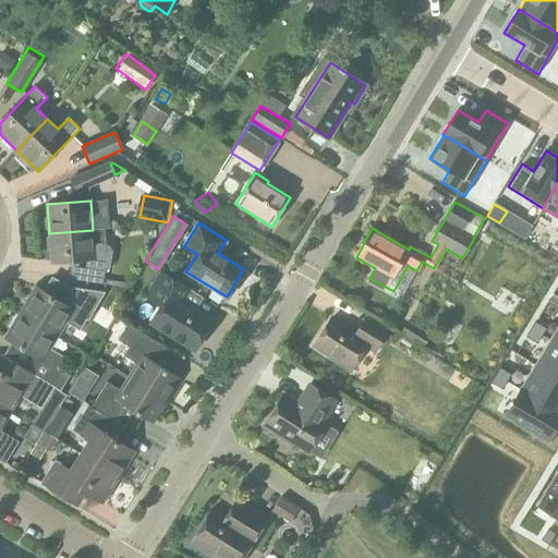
[(93,230),(49,233),(52,263),(69,262),(70,279),(102,284),(105,271),(109,268),(111,252),(108,246),(94,244),(93,230)]
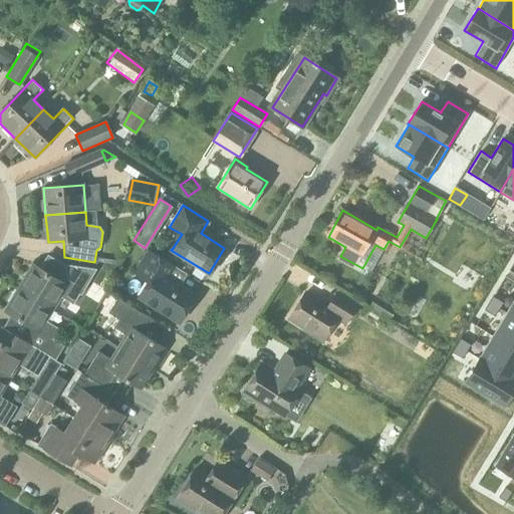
[(179,321),(195,296),(179,286),(187,274),(148,250),(134,272),(150,281),(140,297),(179,321)]
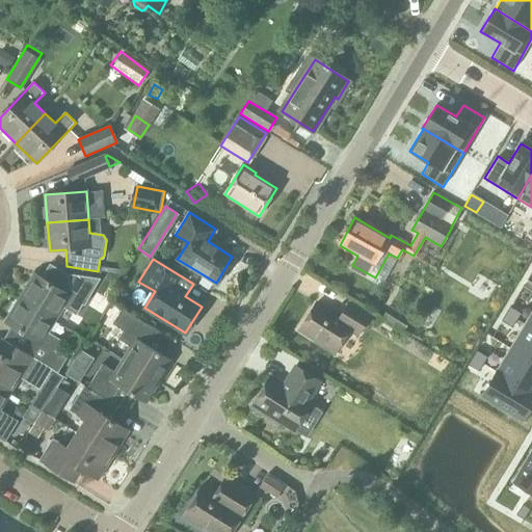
[(19,299),(54,320),(62,308),(75,315),(81,304),(83,307),(100,280),(67,275),(49,265),(41,278),(34,274),(19,299)]
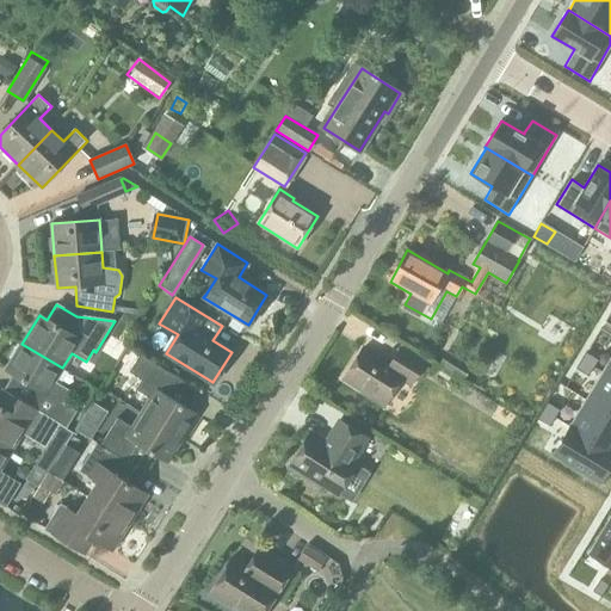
[(54,382),(62,368),(22,344),(6,370),(13,375),(4,390),(22,402),(22,401),(60,424),(60,425),(66,429),(75,412),(61,405),(69,392),(54,382)]
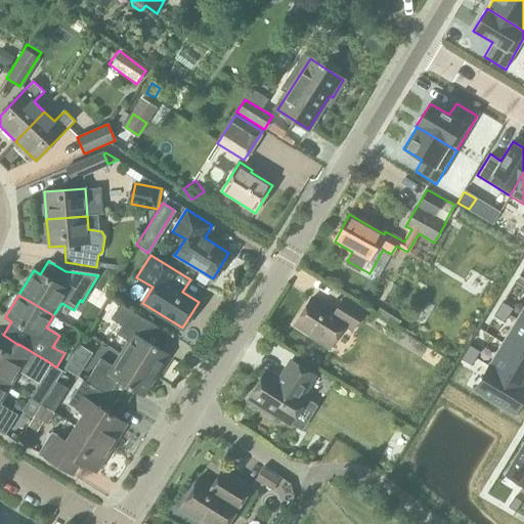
[(336,313),(313,299),(297,326),(332,348),(345,325),(354,331),(365,313),(344,300),(336,313)]
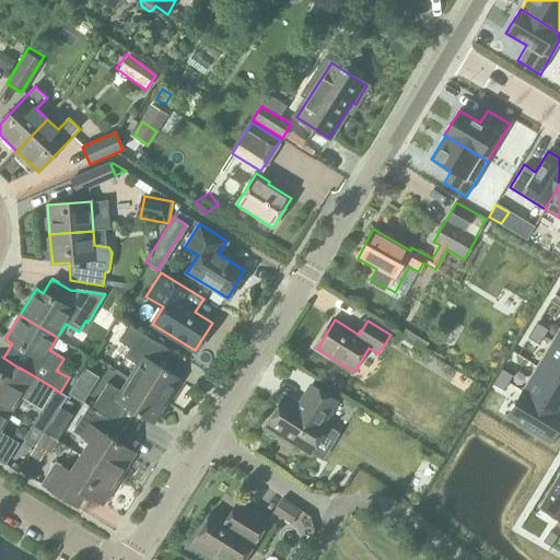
[(409,323),(401,336),(424,350),(432,337),(409,323)]
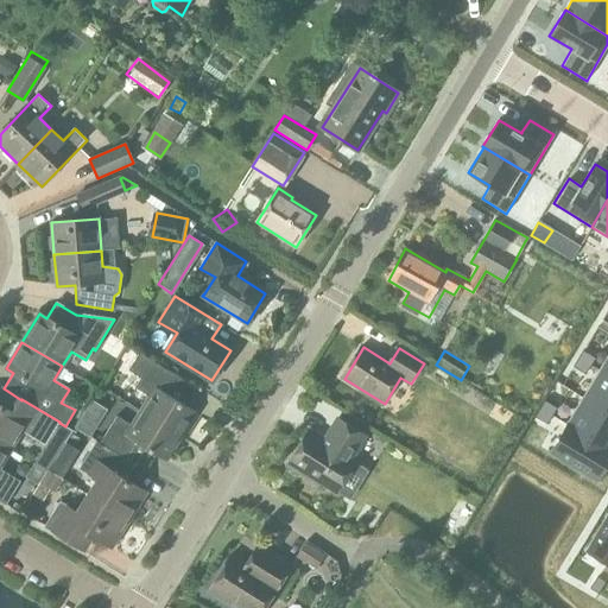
[(576,361),(575,362),(588,369),(594,360),(582,352),(576,361)]
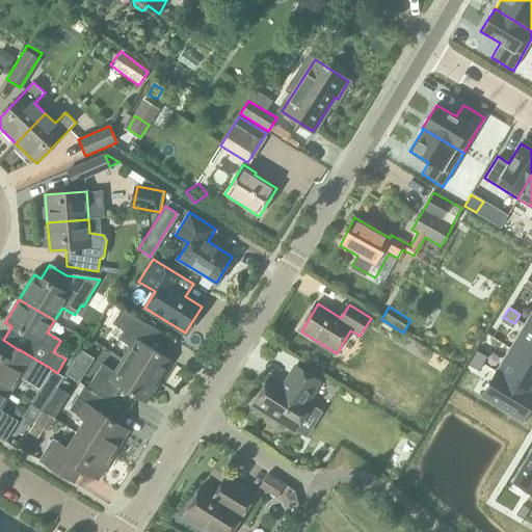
[(123,360),(159,382),(171,362),(163,356),(174,340),(124,309),(114,323),(124,329),(117,339),(130,346),(123,360)]
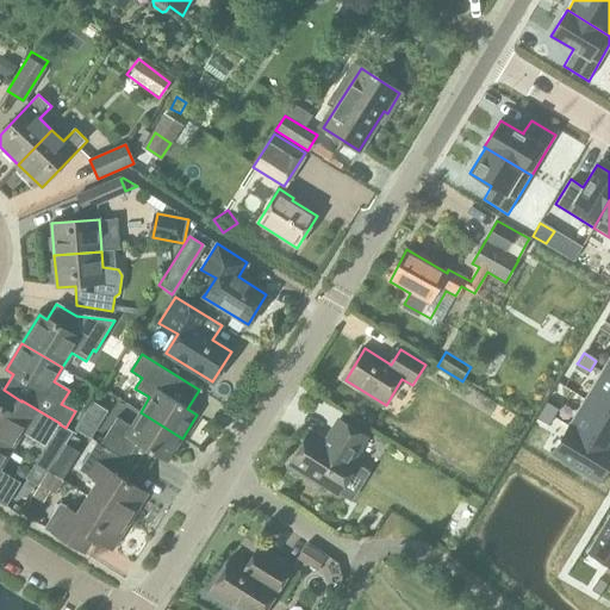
[(577,365),(571,374),(584,381),(589,372),(590,371),(577,363),(577,365)]
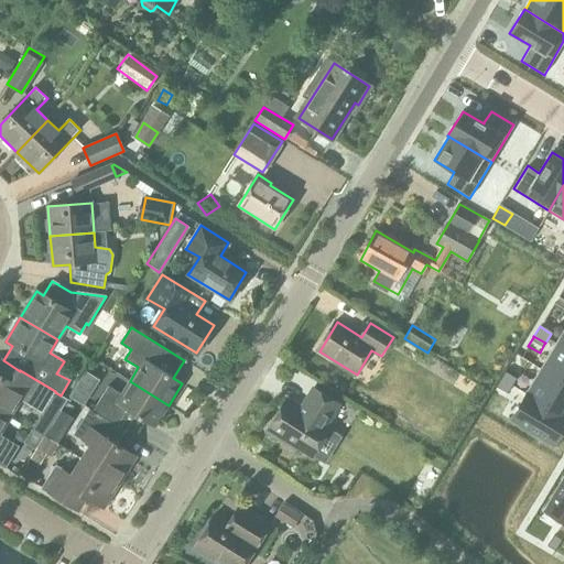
[(563,354),(559,350),(544,375),(563,387),(563,354)]
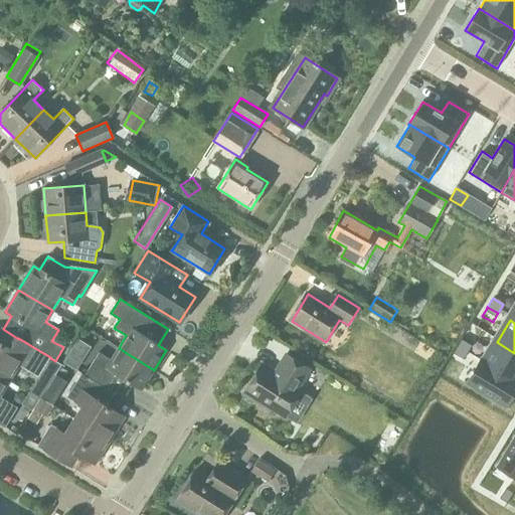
[(18,339),(3,329),(0,328),(0,376),(7,381),(17,365),(38,377),(43,369),(54,375),(61,365),(55,361),(50,358),(50,357),(18,338),(18,339)]
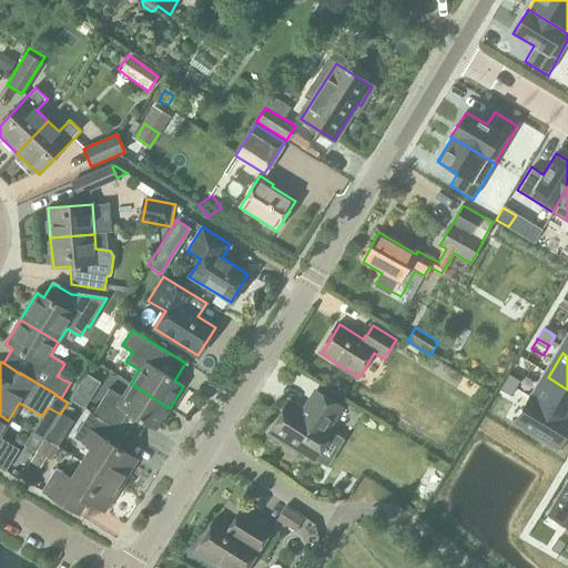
[(509,385),(508,386),(520,393),(526,384),(515,377),(509,385)]
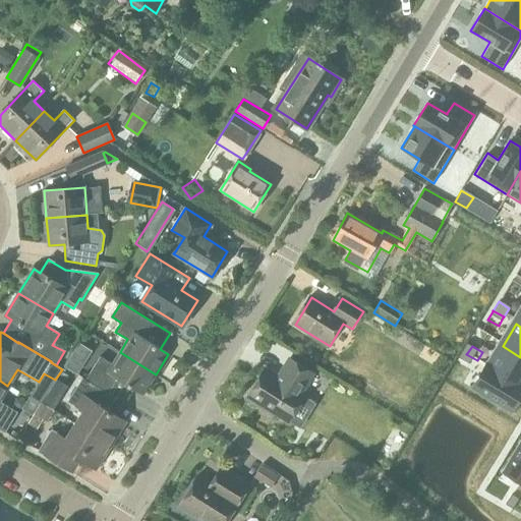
[(488,366),(488,367),(520,387),(520,357),(503,346),(489,367),(488,366)]
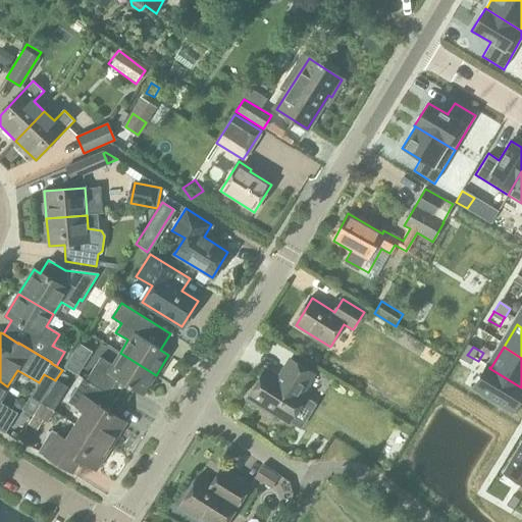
[(143,397),(156,375),(120,353),(112,366),(100,358),(91,371),(77,363),(72,373),(84,380),(116,401),(123,405),(133,389),(143,397)]
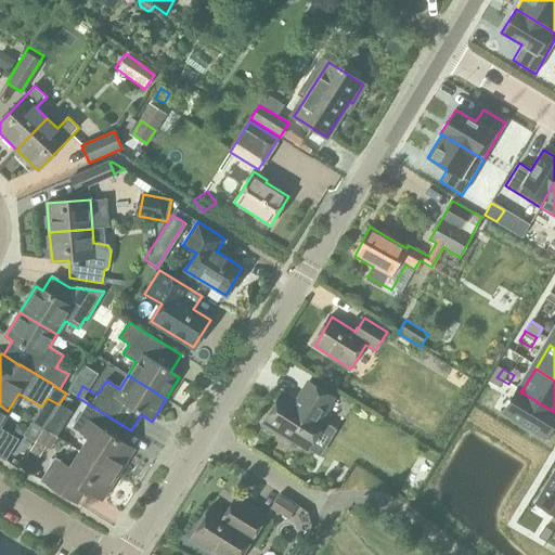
[(497,378),(491,387),(502,394),(507,385),(508,384),(497,377),(497,378)]
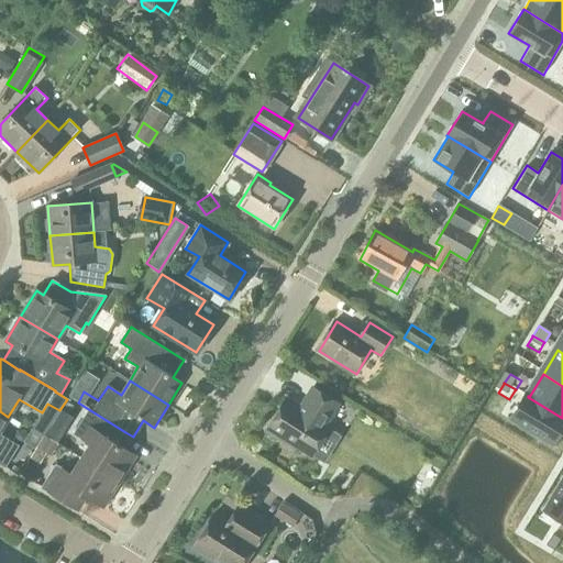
[(328,428),(341,406),(315,389),(299,416),(285,407),(269,434),(298,452),(299,449),(316,459),(332,431),(328,428)]
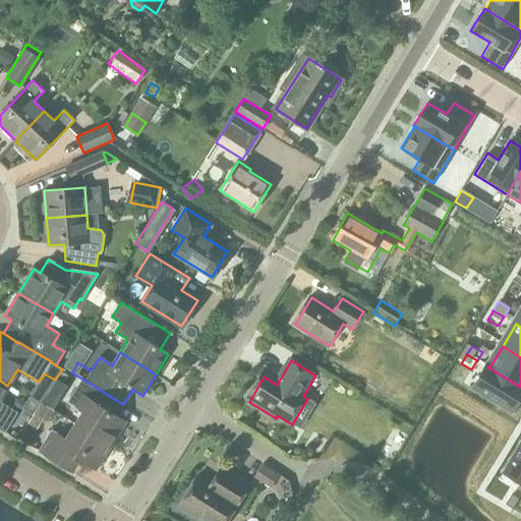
[(520,387),(488,367),(474,391),(514,414),(520,403),(520,387)]
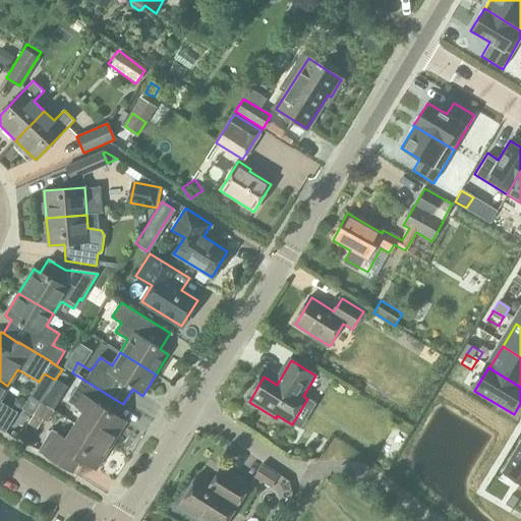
[(108,412),(116,400),(83,380),(68,403),(82,412),(75,424),(110,447),(125,422),(108,412)]
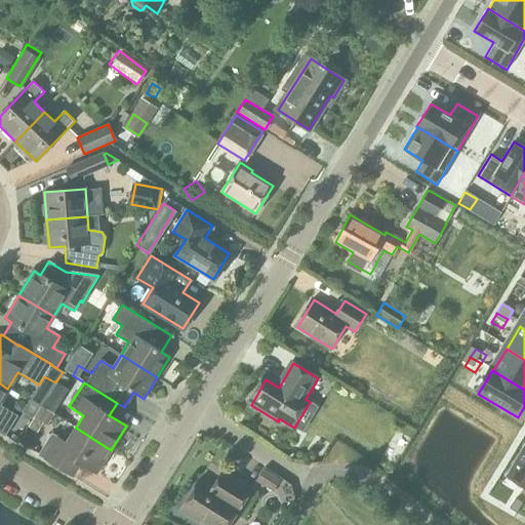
[(0,405),(0,401),(7,389),(0,384),(0,433),(5,437),(17,416),(0,405)]
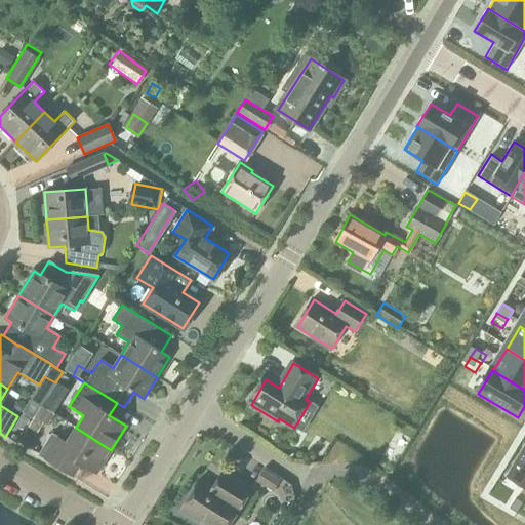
[(47,396),(41,406),(49,410),(54,414),(61,404),(47,396)]
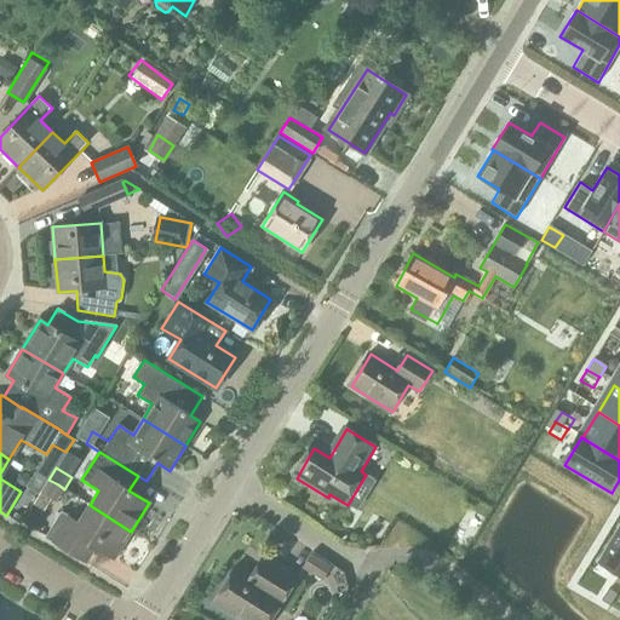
[(34,475),(27,488),(39,495),(40,492),(47,482),(34,475)]
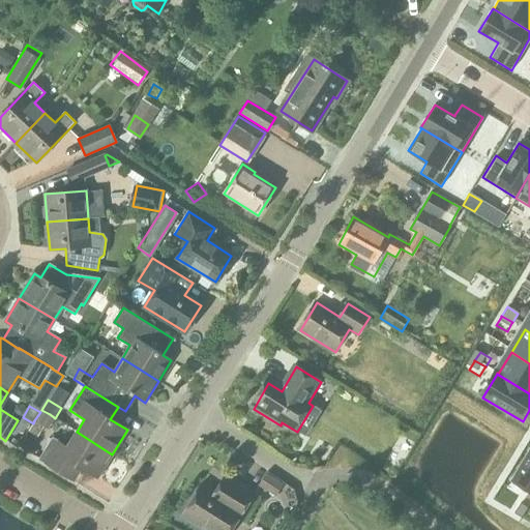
[(34,420),(34,421),(47,430),(55,418),(50,414),(41,410),(40,412),(34,420)]
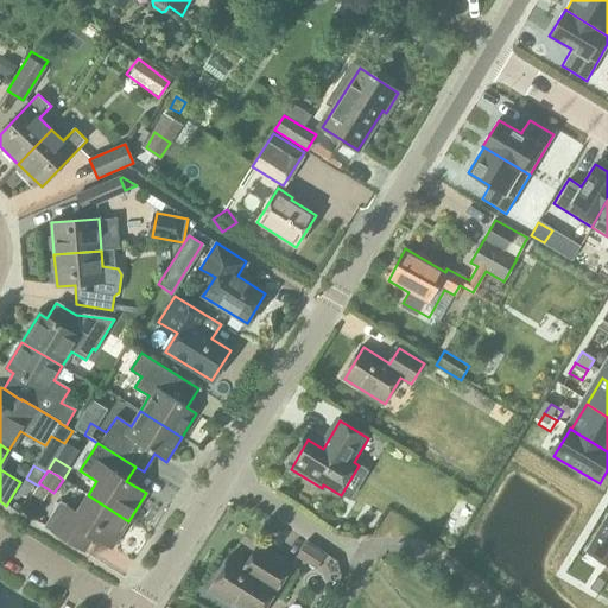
[(112,549),(128,521),(88,495),(76,513),(59,502),(44,527),(76,548),(86,532),(112,549)]
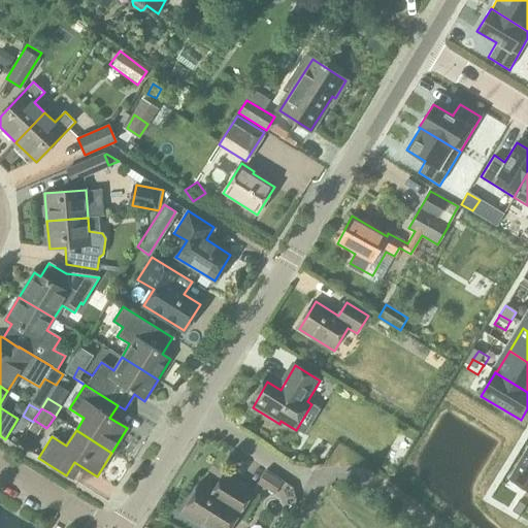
[(527,456),(514,481),(527,489),(527,456)]
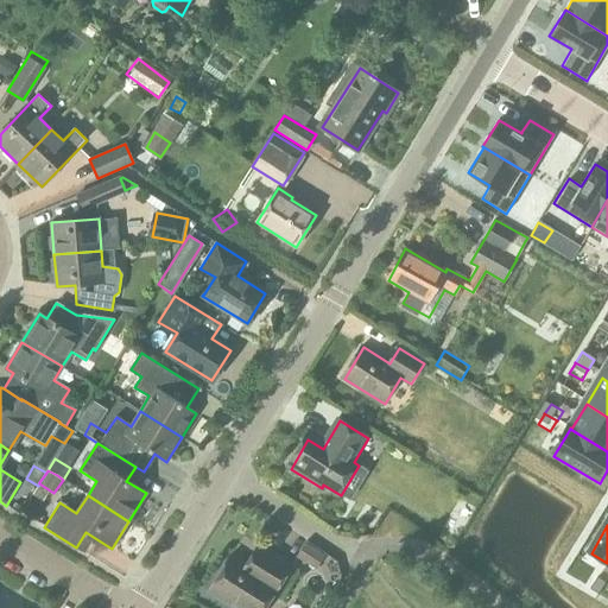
[(233,607),(272,607),(297,569),(264,549),(251,569),(236,561),(214,596),(233,607)]
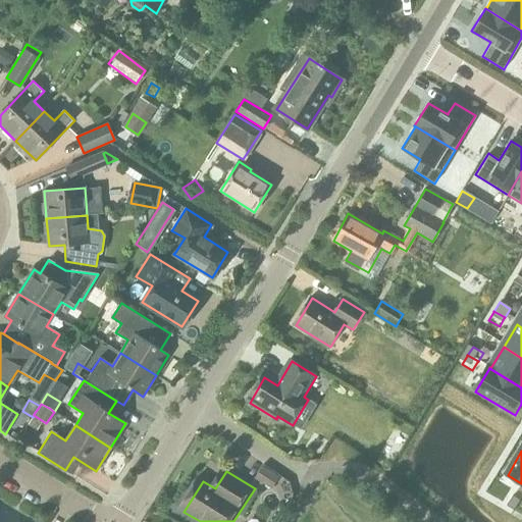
[(521,501),(514,497),(508,507),(517,512),(521,503),(521,501)]
